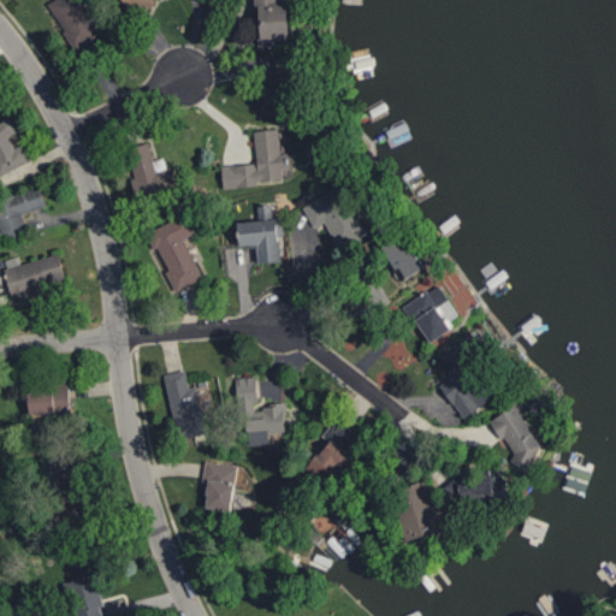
[(52,0),(48,3),(65,28),(61,30),(76,49),(104,31),(82,0),(52,0)]
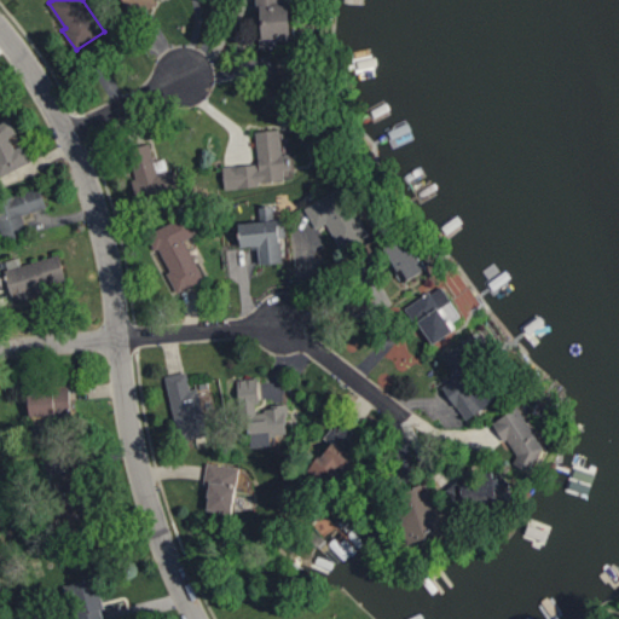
[(125,0),(134,17),(158,3),(156,0),(125,0)]
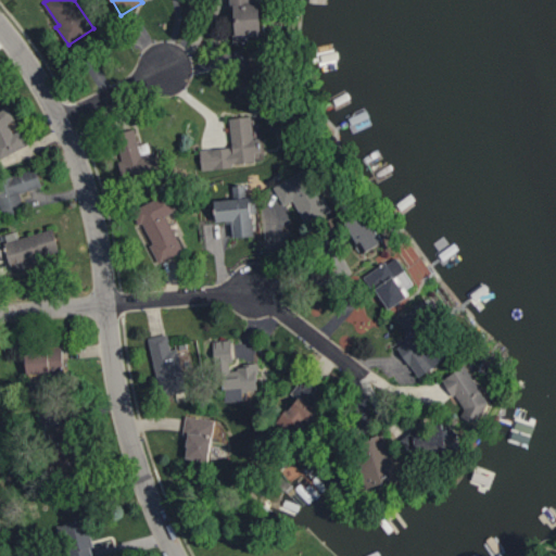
[(262,35),(260,0),(231,0),(235,42),(250,41),(250,35),(262,35)]
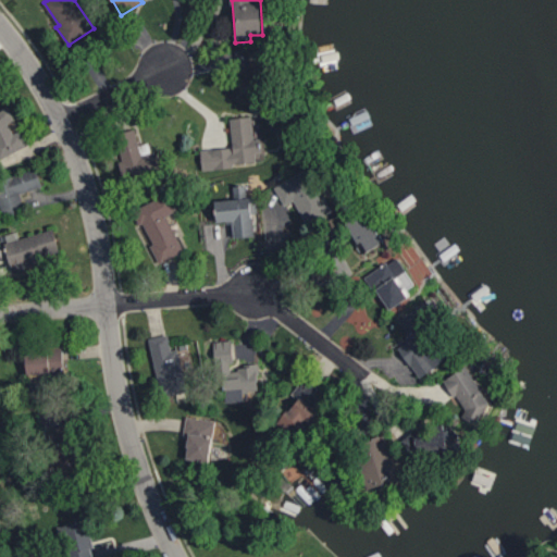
[(251,72),(237,75),(240,94),(272,88),(264,48),(248,51),(251,72)]
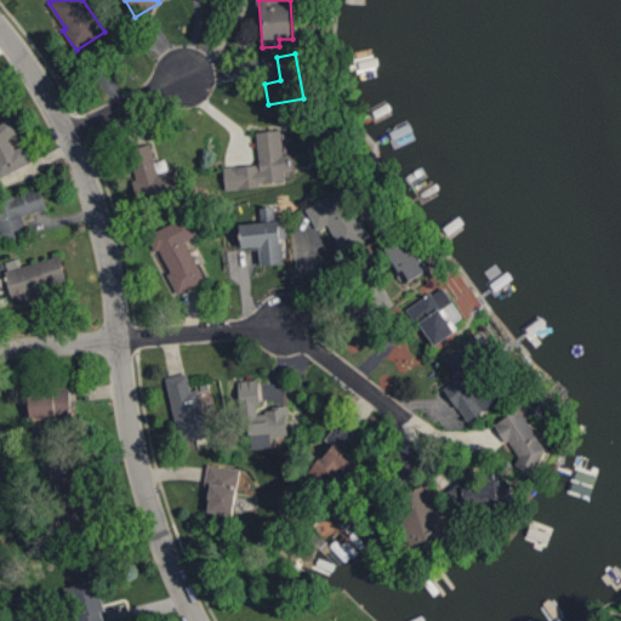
[(0,121),(0,169),(27,170),(27,148),(12,148),(12,135),(13,135),(13,123),(0,121)]
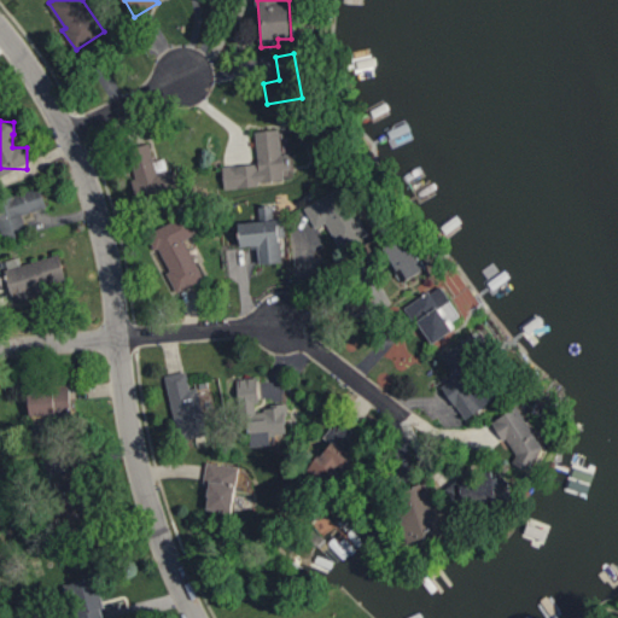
[(255,130),(258,163),(223,165),(226,186),(285,181),(284,169),(290,168),(289,153),(281,153),(279,128),(255,130)]
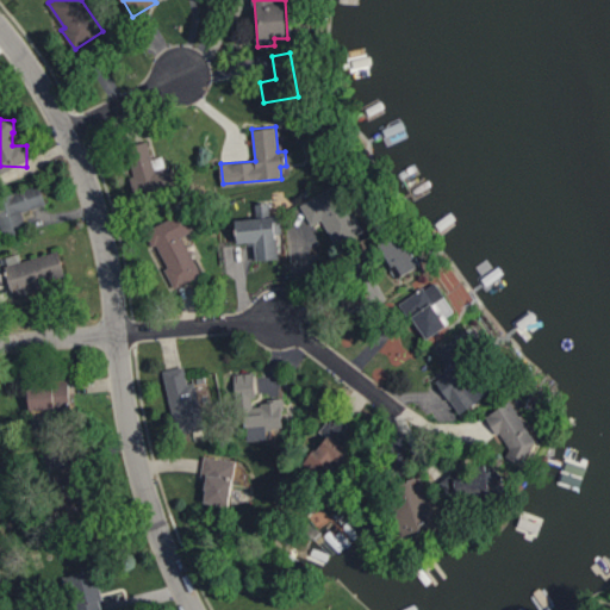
[(126,147),(135,175),(131,176),(136,197),(174,186),(165,155),(154,159),(148,141),(126,147)]
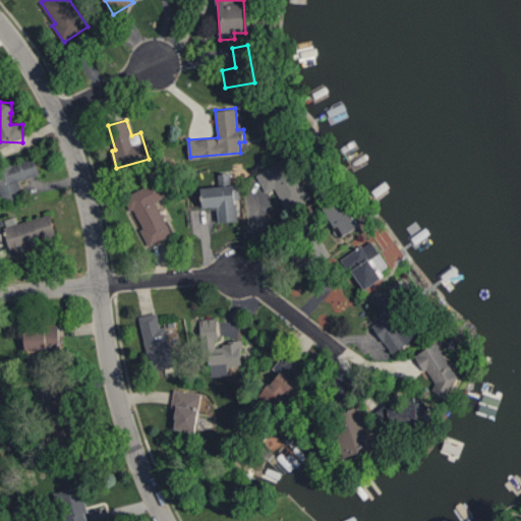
[(256,174),(266,192),(275,187),(287,210),(309,197),(288,157),(256,174)]
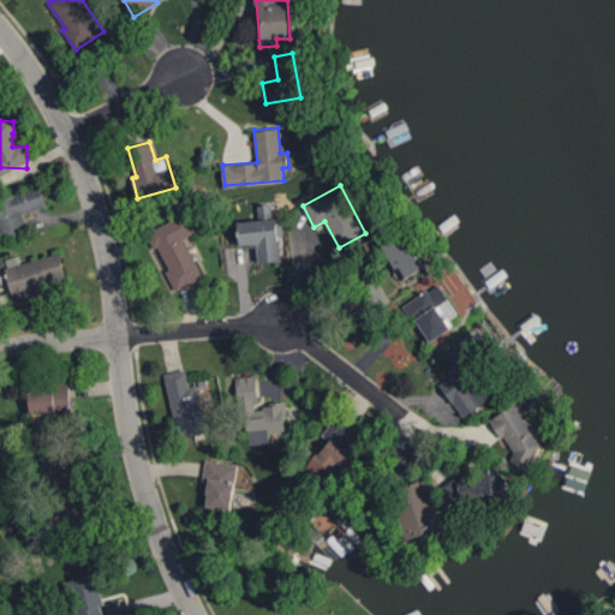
[(0,197),(0,215),(7,238),(29,232),(23,213),(47,206),(41,186),(0,197)]
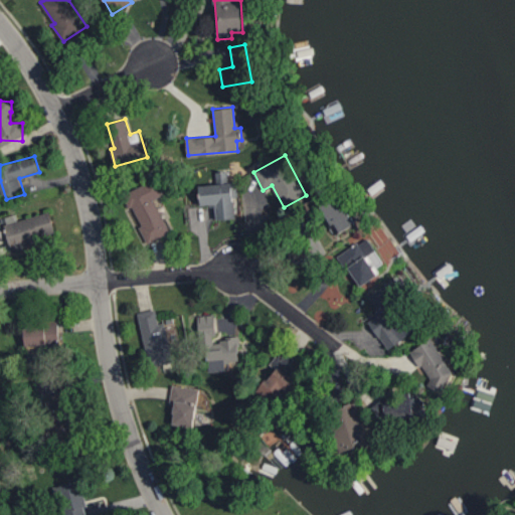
[(216,219),(235,218),(233,197),(238,197),(237,182),(229,183),(228,169),(215,170),(216,183),(199,185),(201,207),(215,205),(216,219)]
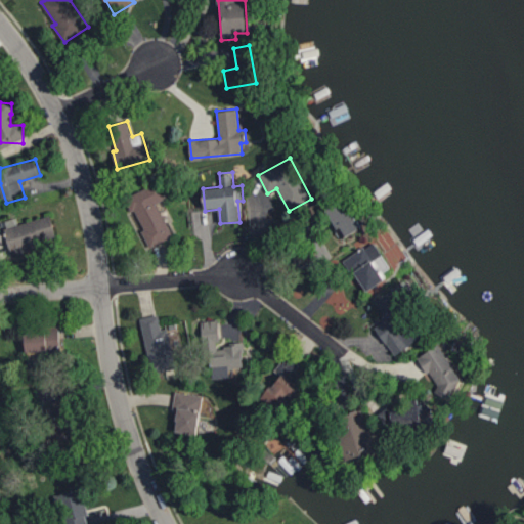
[(173,236),(158,202),(166,198),(160,182),(127,195),(149,248),(173,236)]
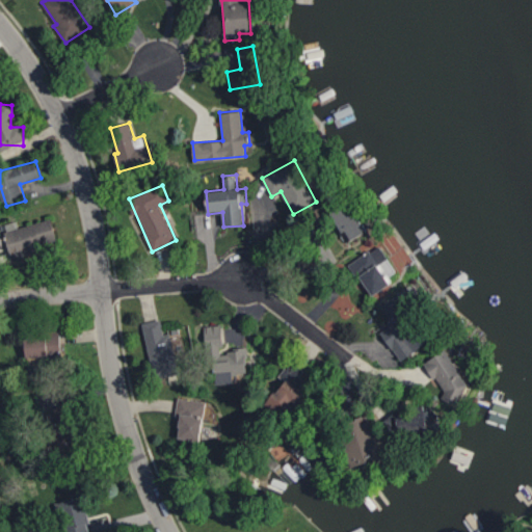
[(343,243),(366,233),(351,203),(328,213),(343,243)]
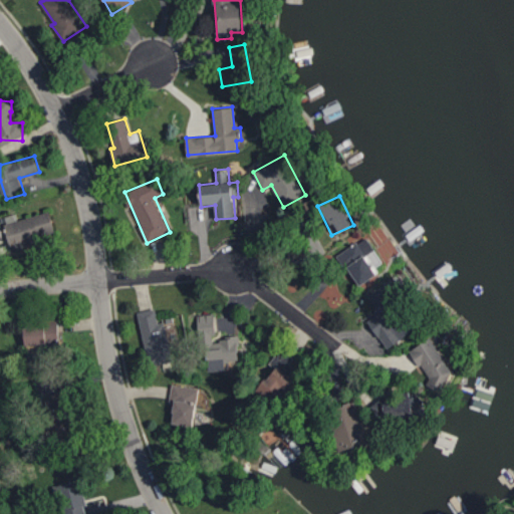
[(55,233),(49,211),(17,220),(16,213),(3,217),(12,251),(29,246),(28,240),(55,233)]
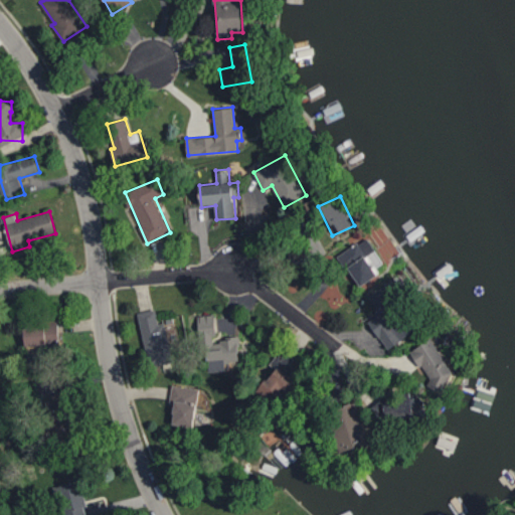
[(388,350),(415,330),(383,287),(368,298),(379,313),(367,322),(388,350)]
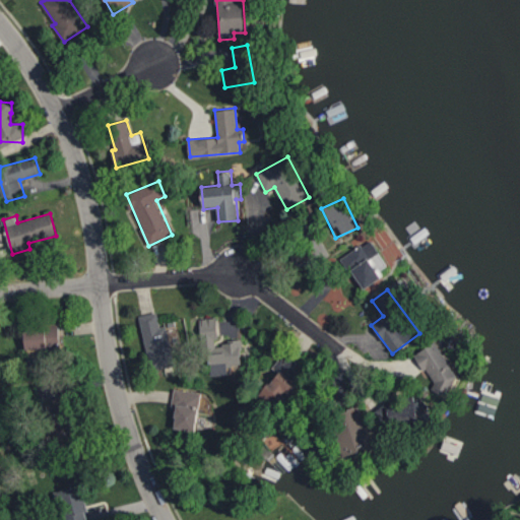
[(140,316),(151,371),(176,366),(172,348),(181,346),(177,323),(160,326),(157,312),(140,316)]
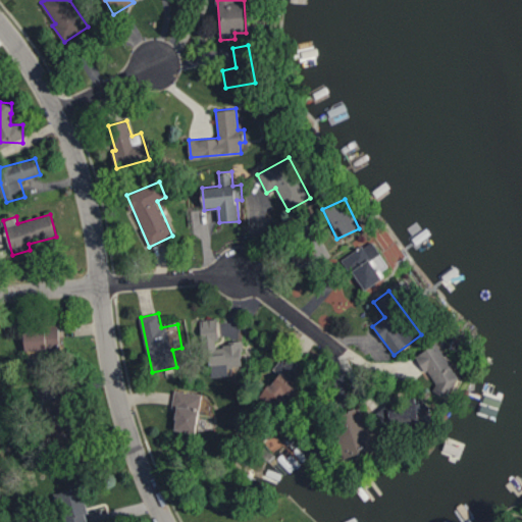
[(204,319),(207,376),(228,375),(228,366),(243,366),(242,343),(219,344),(218,318),(204,319)]
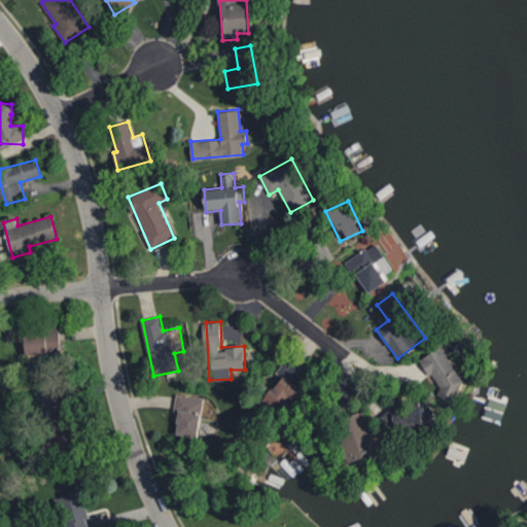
[(26,354),(61,353),(60,328),(25,330),(26,354)]
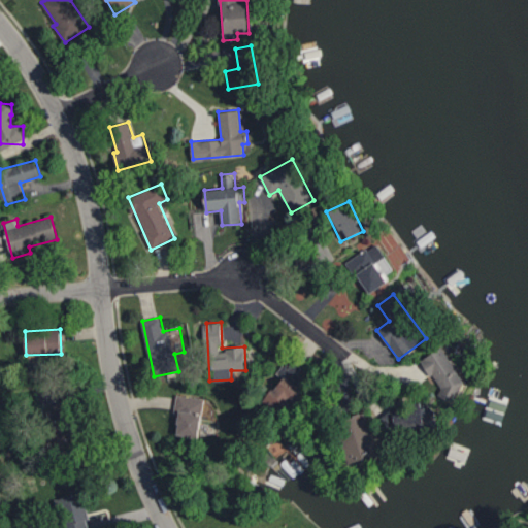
[(446,401),(468,389),(443,347),(422,359),(446,401)]
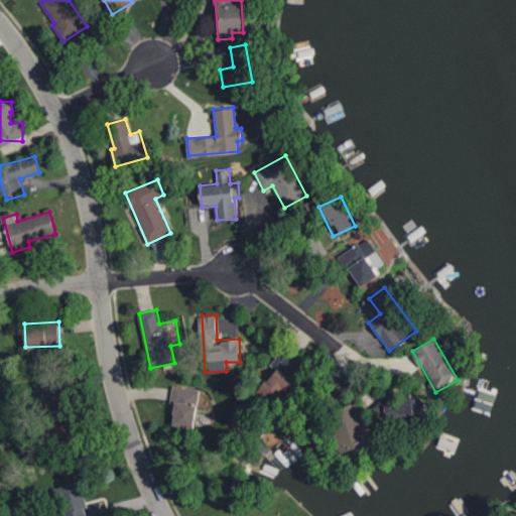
[(285,390),(290,395),(299,384),(278,366),(258,392),(273,404),(285,390)]
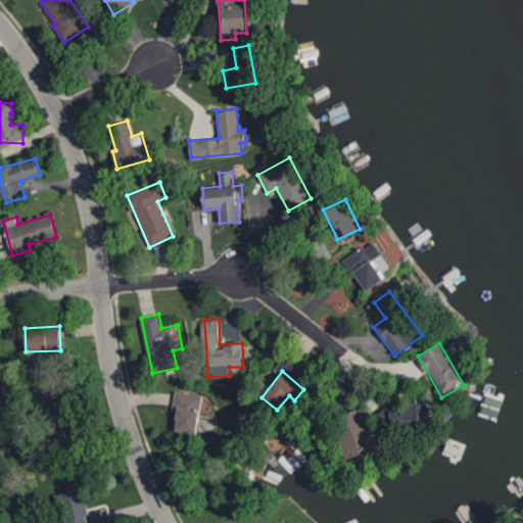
[(175,430),(197,433),(202,394),(175,391),(173,409),(177,409),(175,430)]
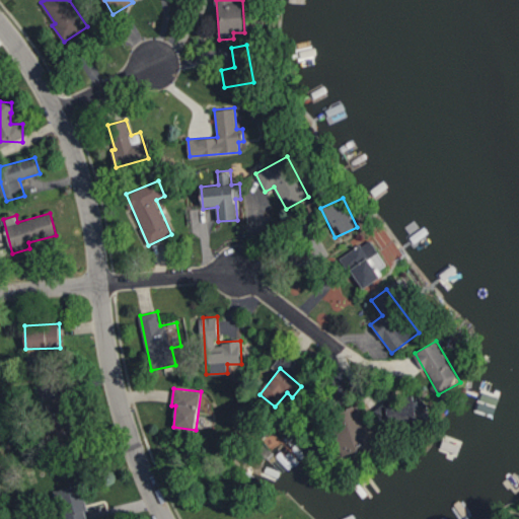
[(66,392),(41,395),(43,415),(51,414),(54,445),(71,443),(66,392)]
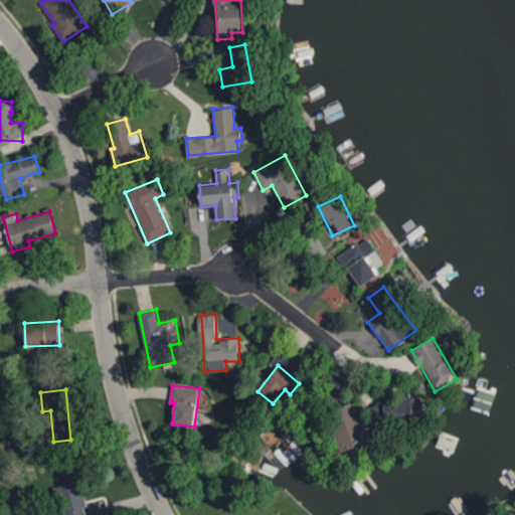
[(427,414),(425,394),(381,399),(383,419),(427,414)]
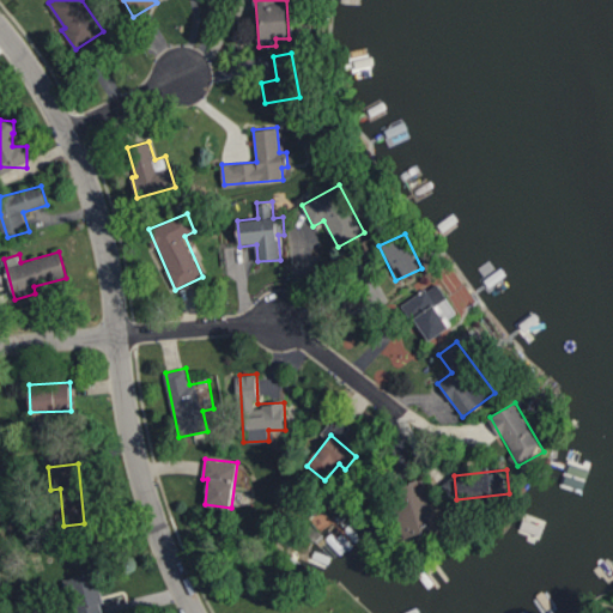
[(392,490),(410,538),(426,532),(424,527),(441,521),(424,478),(392,490)]
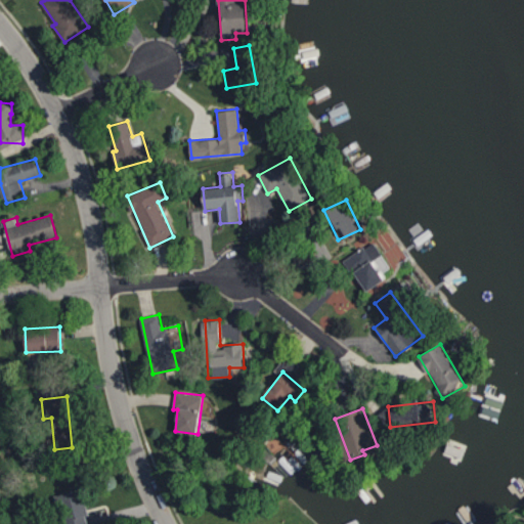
[(88,514),(83,489),(57,494),(63,523),(104,523),(102,511),(88,514)]
